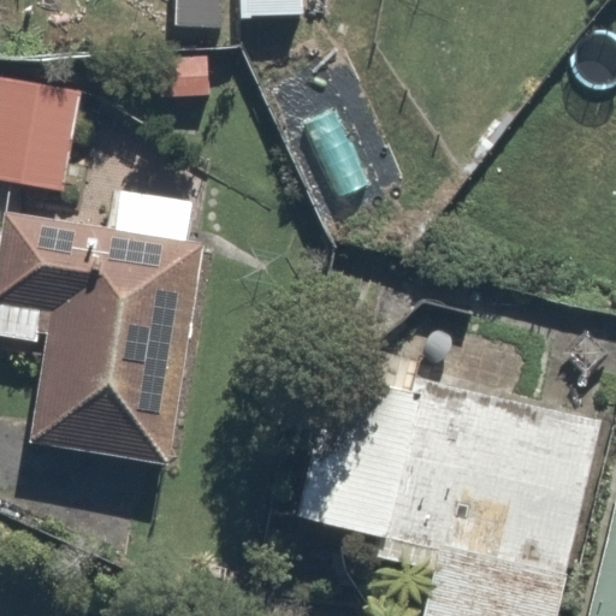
[(303,0),(236,0),(237,19),(304,16),(303,0)]
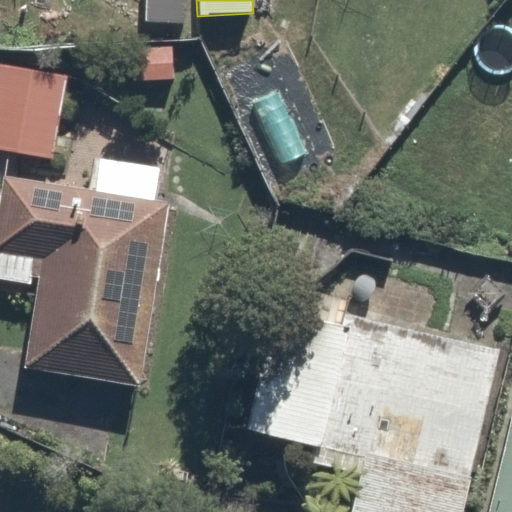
[(173,39),(128,39),(128,91),(173,90),(173,39)]
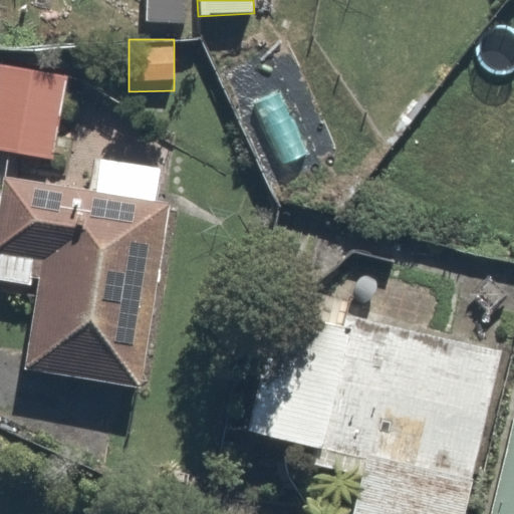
[(0,76),(0,149),(59,160),(71,89),(0,76)]
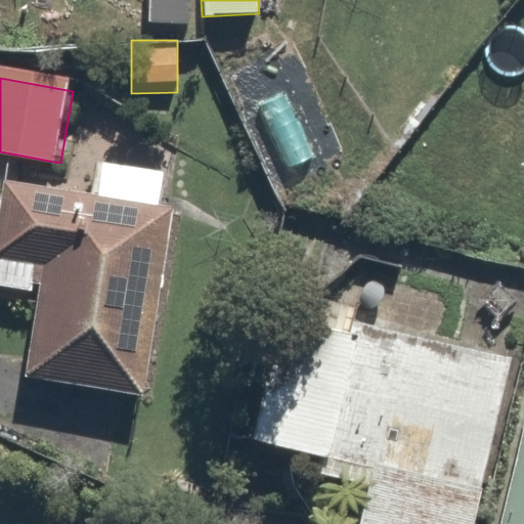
[(144,396),(173,182),(95,172),(91,200),(4,187),(0,217),(0,292),(34,297),(23,381),(144,396)]
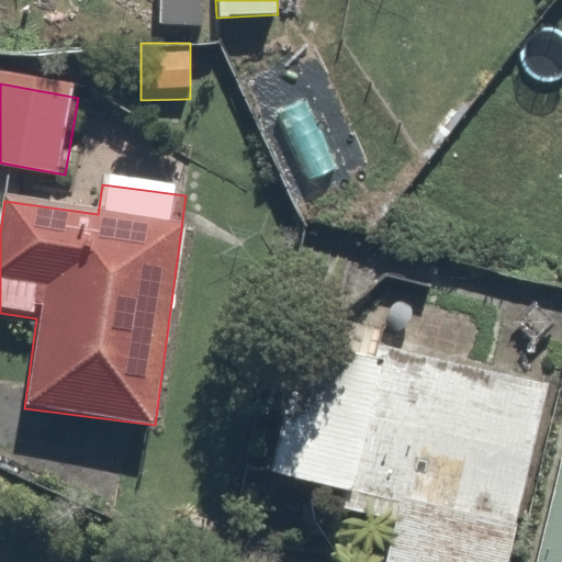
[(513,561),(553,385),(311,329),(278,475),(346,492),(340,515),(393,527),(384,561),(513,561)]
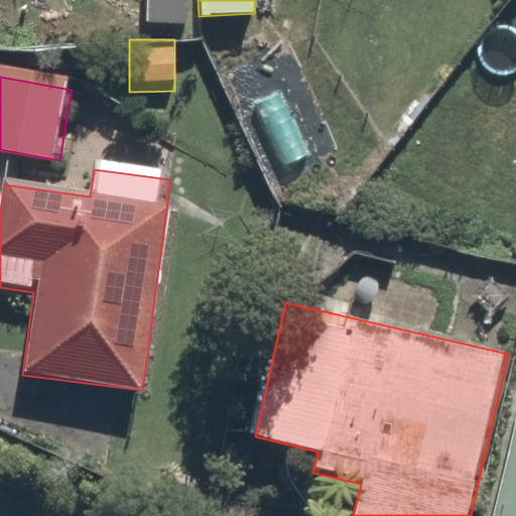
[(515,515),(515,401),(492,515),(515,515)]
